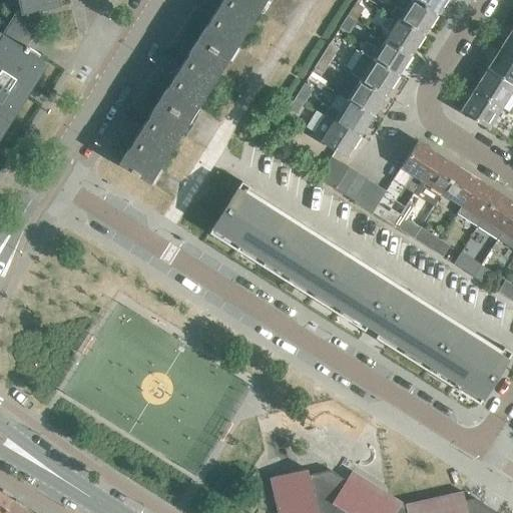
[(23,47),(25,44),(40,22),(37,8),(55,4),(54,0),(18,0),(21,11),(16,12),(2,34),(23,47)]
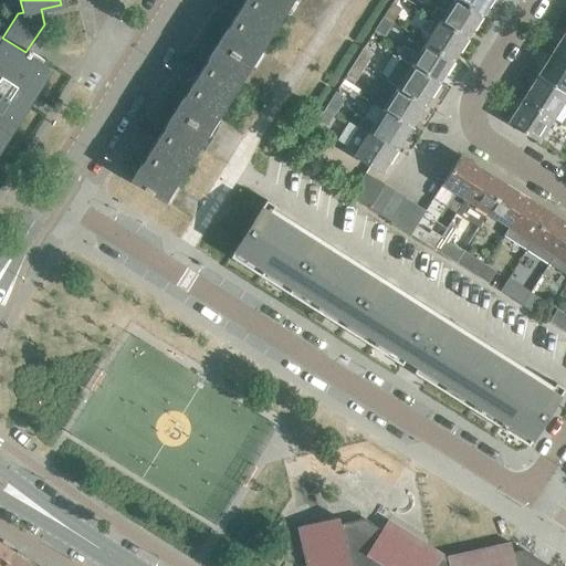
[(244,0),(241,6),(227,29),(226,28),(224,29),(226,30),(218,42),(217,42),(217,43),(250,64),(291,0),(244,0)]
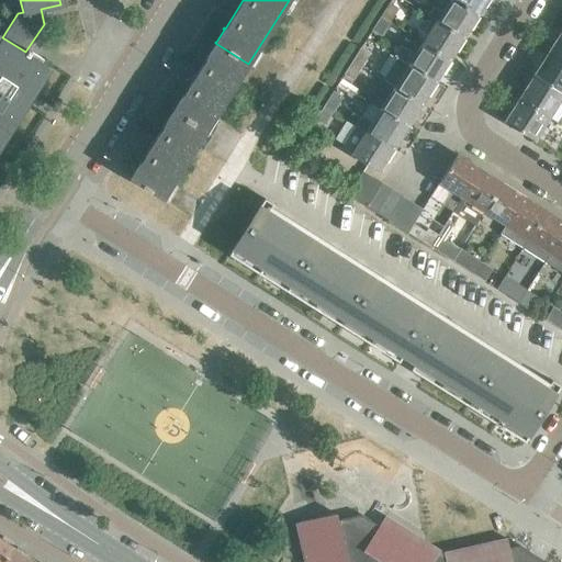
[(475,15),(451,0),(448,0),(440,12),(433,8),(428,15),(436,21),(462,37),(468,30),(467,29),(475,15)]
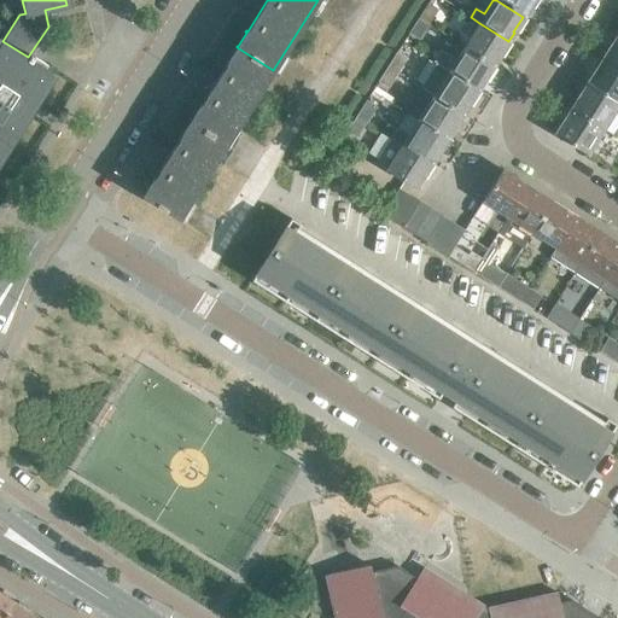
[(524,17),(525,15),(530,7),(529,7),(534,0),(496,0),(523,17),(524,17)]
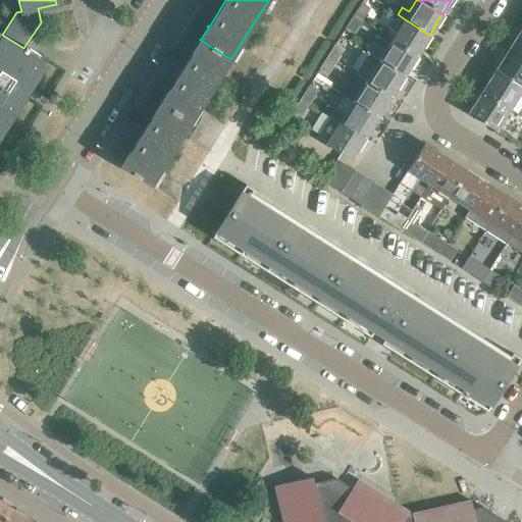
[(353,15),(361,21),(370,7),(361,2),(353,15)]
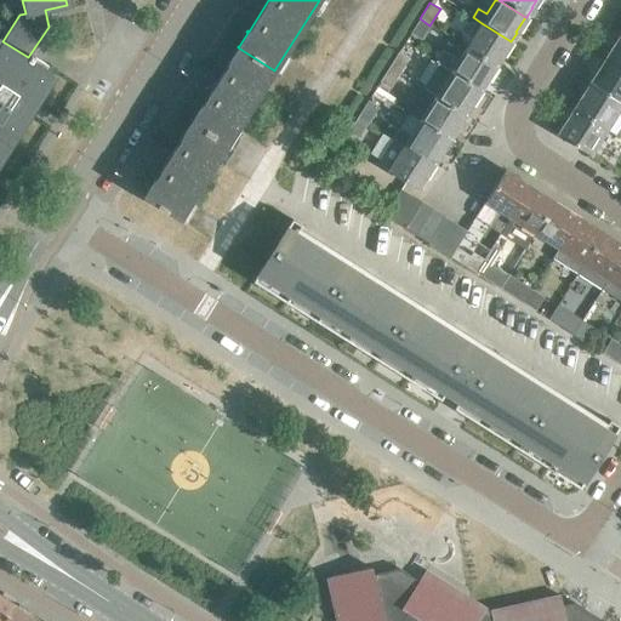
[(420,18),(410,33),(421,39),(429,26),(420,18)]
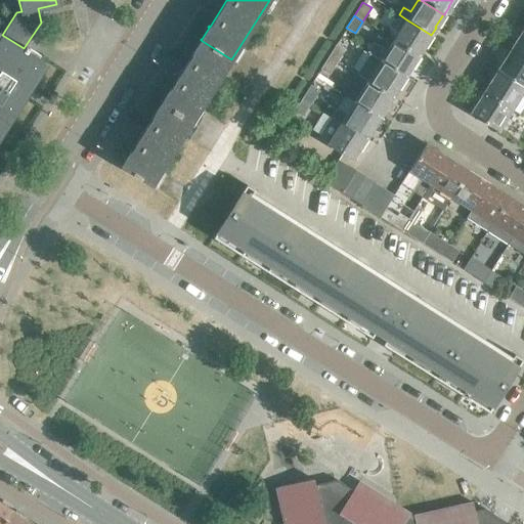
[(431,35),(406,19),(393,40),(417,55),(418,56),(424,48),(423,47),(431,35)]
